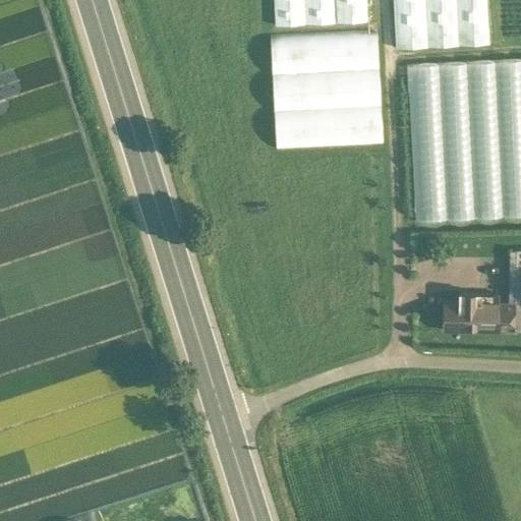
[(272,0),(273,24),(334,21),(333,0),(272,0)]
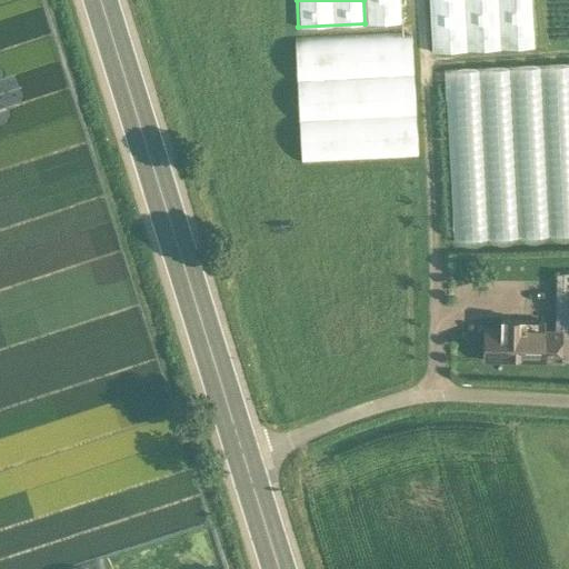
[(399,0),(368,0),(369,23),(400,22),(399,0)]
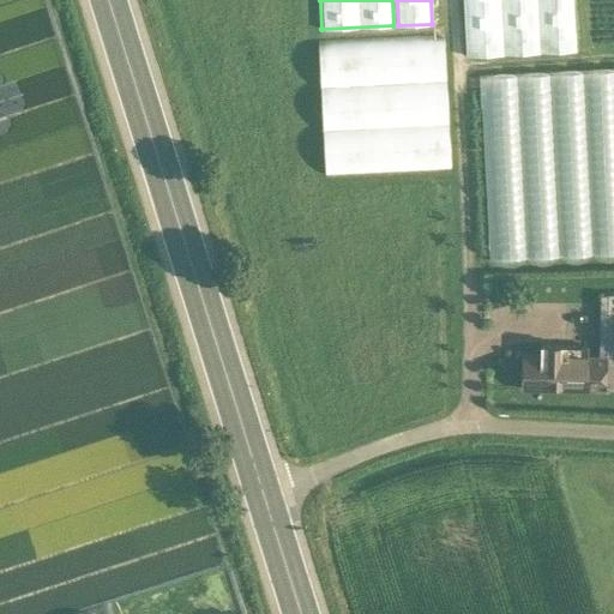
[(573,0),(464,0),(468,55),(577,50),(573,0)]
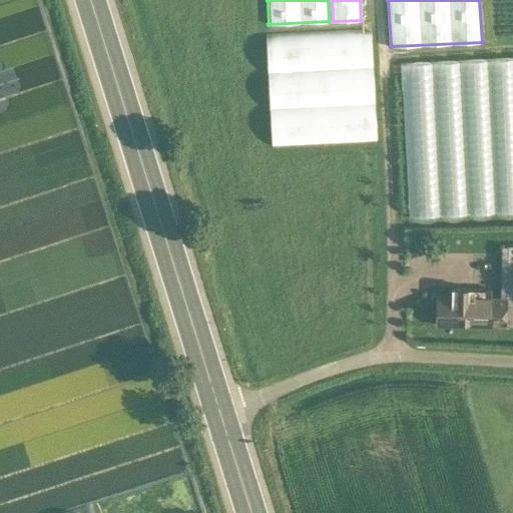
[(377,139),(372,30),(266,35),(271,144),(377,139)]
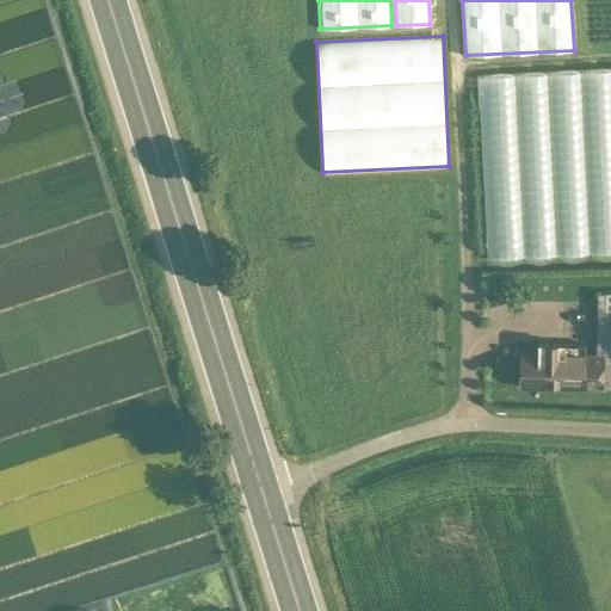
[(610,65),(486,74),(498,260),(610,252),(610,65)]
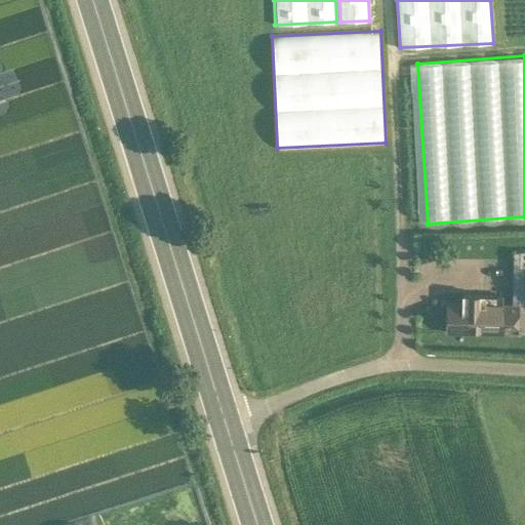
[(524,251),(514,251),(512,306),(518,306),(517,333),(524,332),(524,251)]
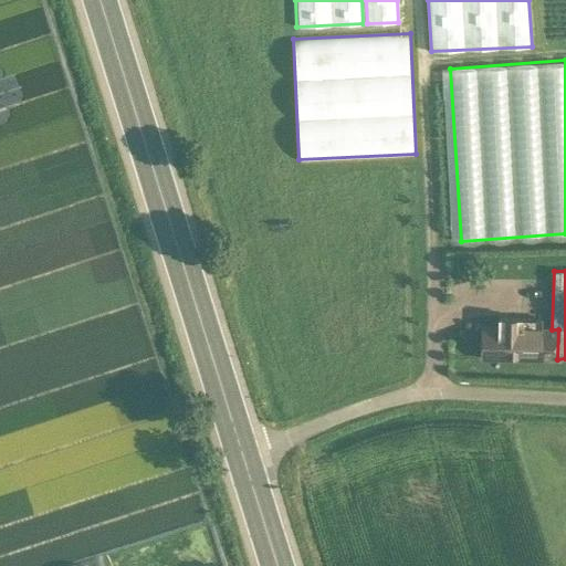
[(541,318),(498,318),(498,328),(481,328),(481,359),(557,359),(558,329),(552,329),(541,329),(541,318)]
